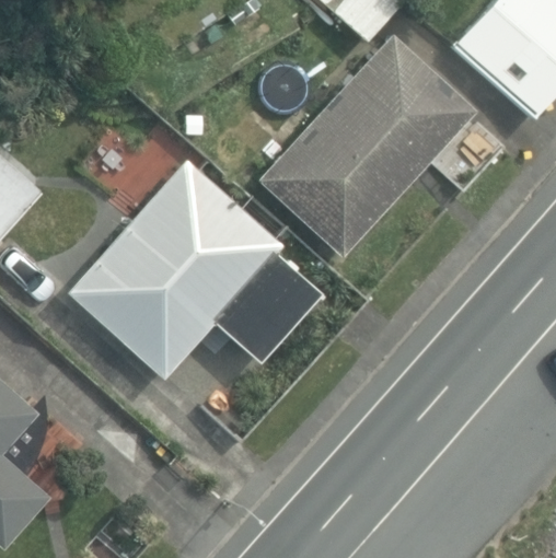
[(319,0),(369,42),(403,2),(400,0),(319,0)]
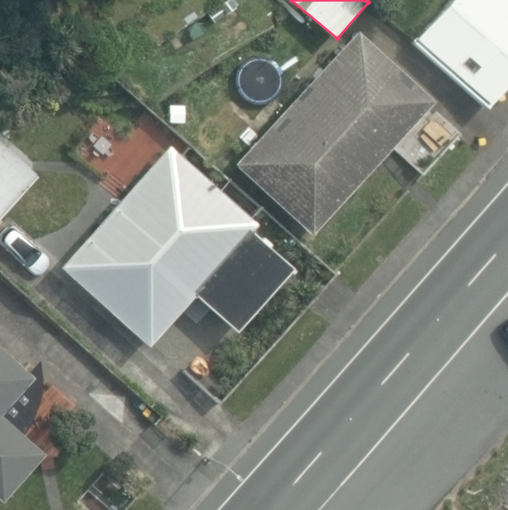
[(507,0),(458,0),(421,45),(492,104),(507,84),(507,0)]
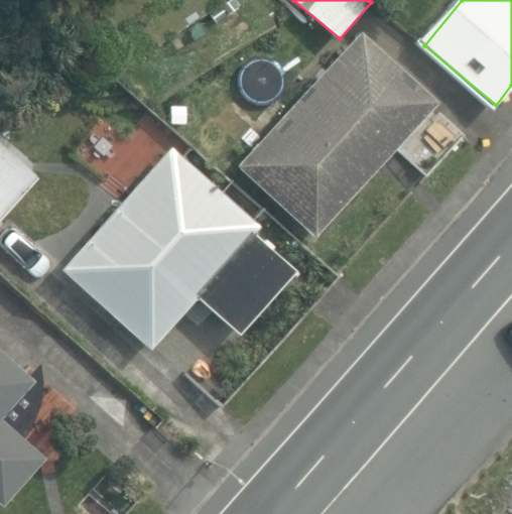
[(238,164),(315,236),(437,104),(361,32),(238,164)]
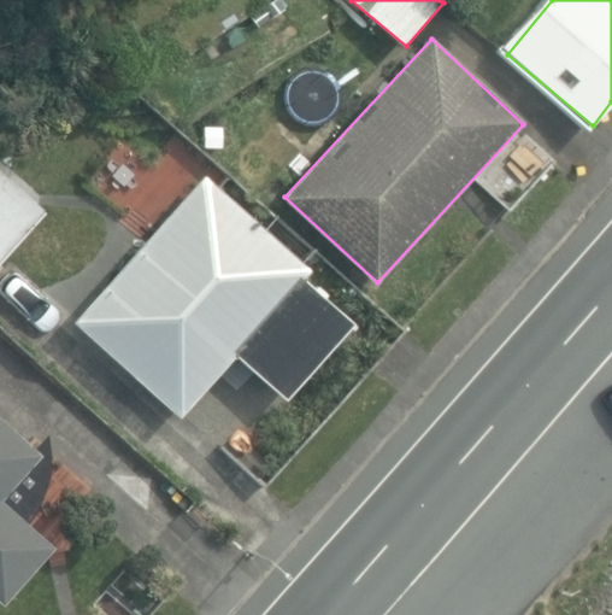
[(0,165),(0,211),(45,186),(23,151),(0,165)]
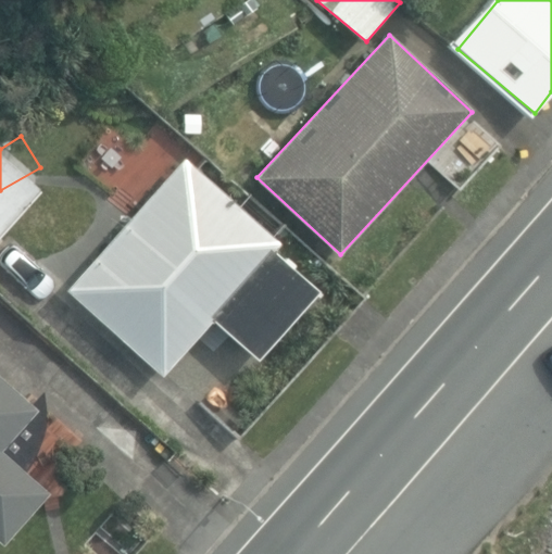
[(258,360),(317,291),(273,251),(279,242),(185,158),(67,290),(163,375),(212,319),(258,360)]
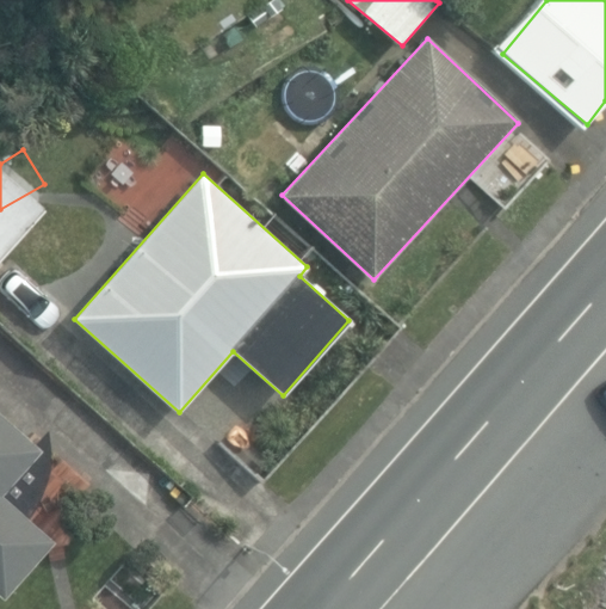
[(0,278),(20,256),(0,238),(0,278)]
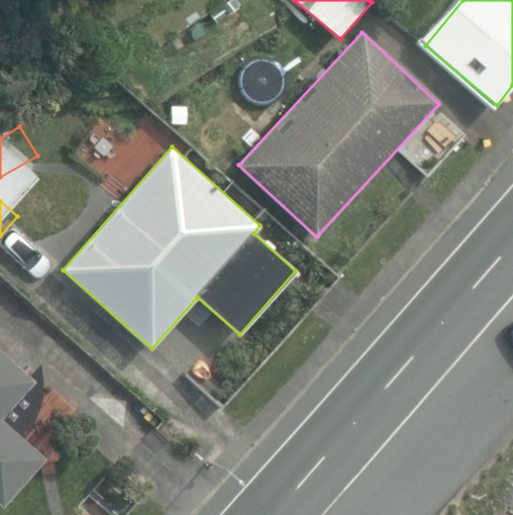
[(0,506),(2,509),(46,459),(22,438),(34,420),(40,399),(41,378),(39,367),(30,377),(0,349),(0,506)]
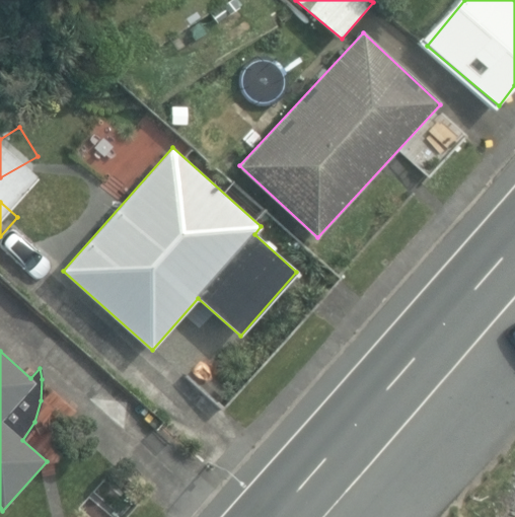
All buildings are outlined.
